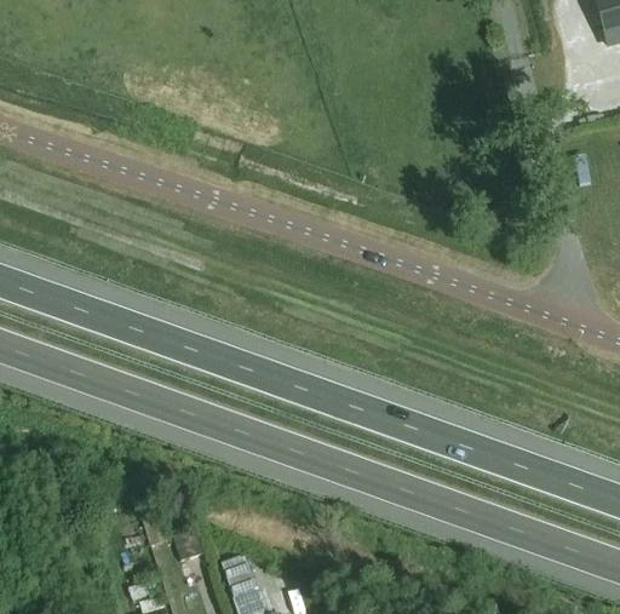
[(596,0),(604,32),(608,44),(619,40),(619,0),(596,0)]
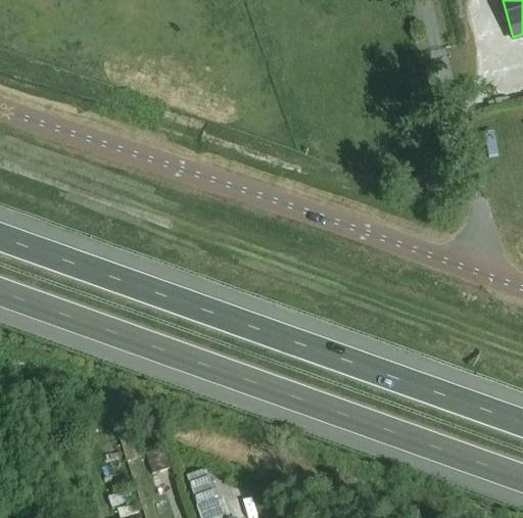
[(151,472),(172,466),(164,443),(145,450),(151,472)]
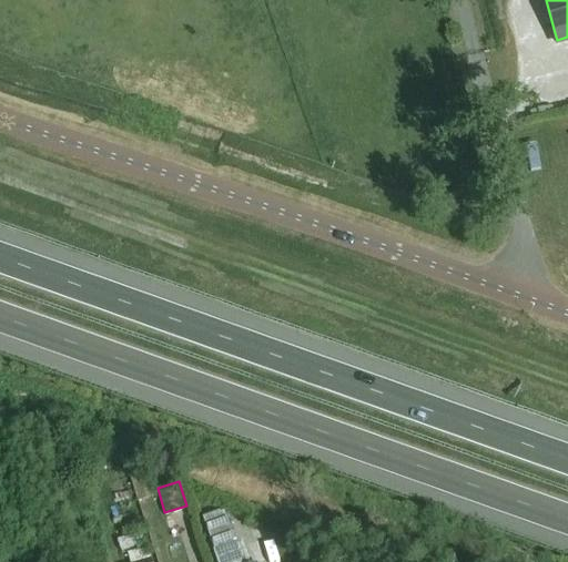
[(141,530),(118,537),(121,548),(144,541),(141,530)]
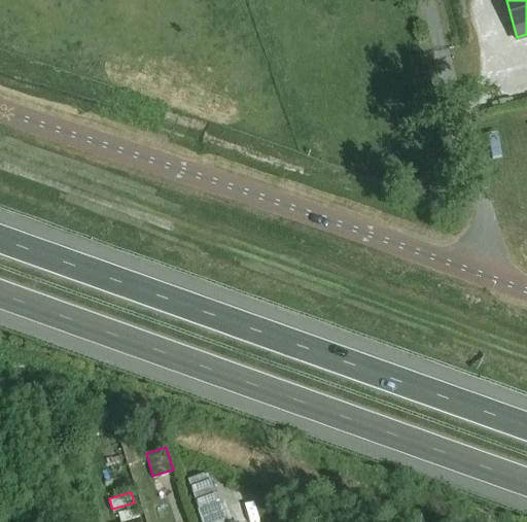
[(239,521),(239,519),(233,521),(223,498),(198,508),(202,521),(239,521)]
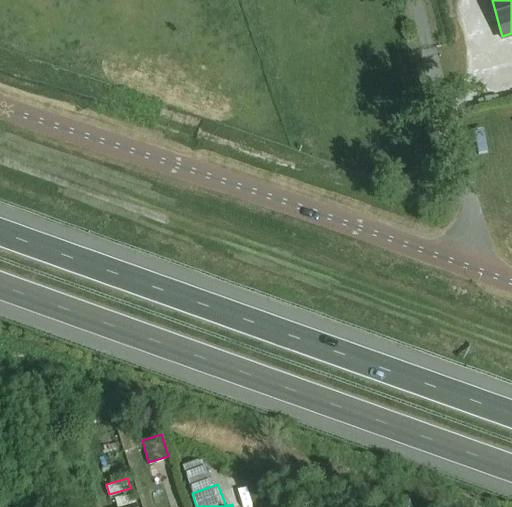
[(272,506),(268,498),(255,503),(256,506),(272,506)]
